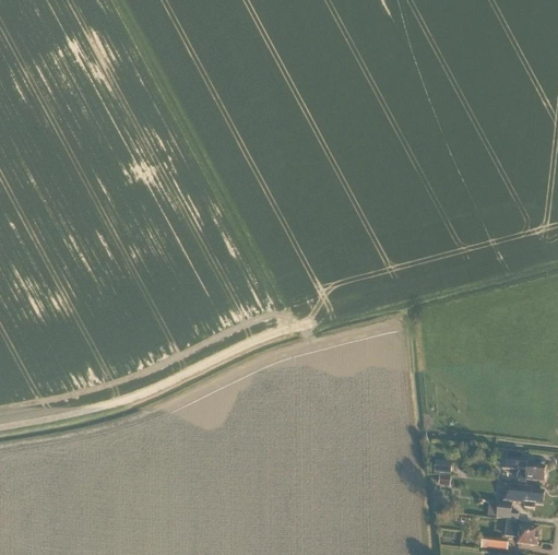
[(489,457),(490,447),(472,446),(471,456),(489,457)]
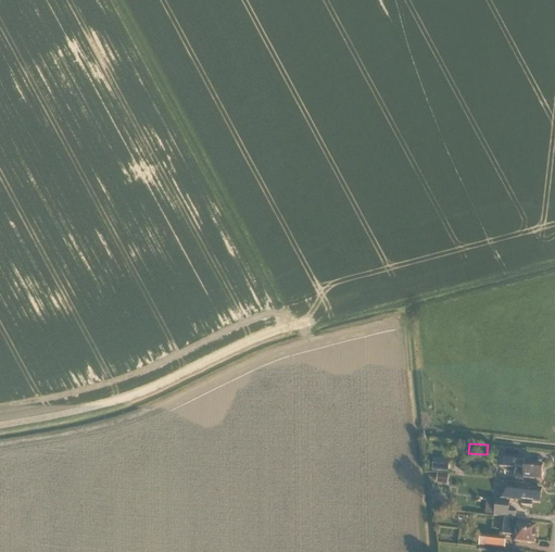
[(502,463),(516,465),(516,466),(514,468),(513,474),(515,477),(522,478),(522,475),(540,477),(542,462),(534,461),(534,460),(524,458),(524,455),(518,454),(519,447),(504,446),(502,463)]
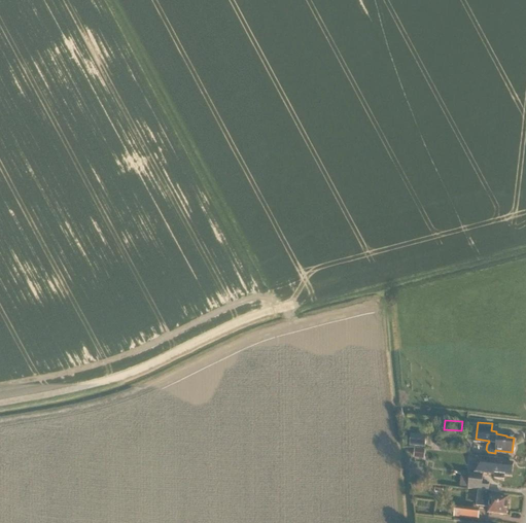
[(425,437),(410,436),(409,444),(424,445),(425,437)]
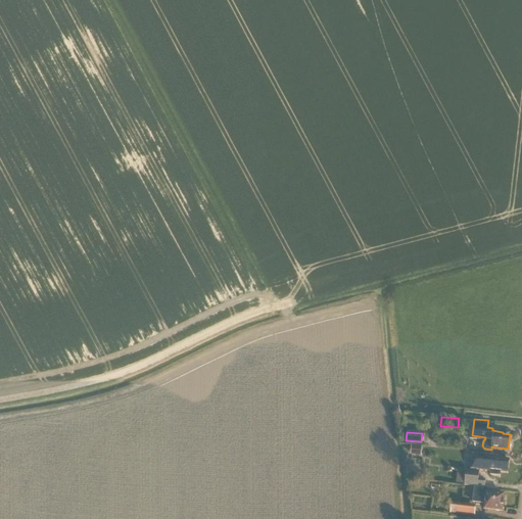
[(420,453),(421,444),(410,443),(410,452),(420,453)]
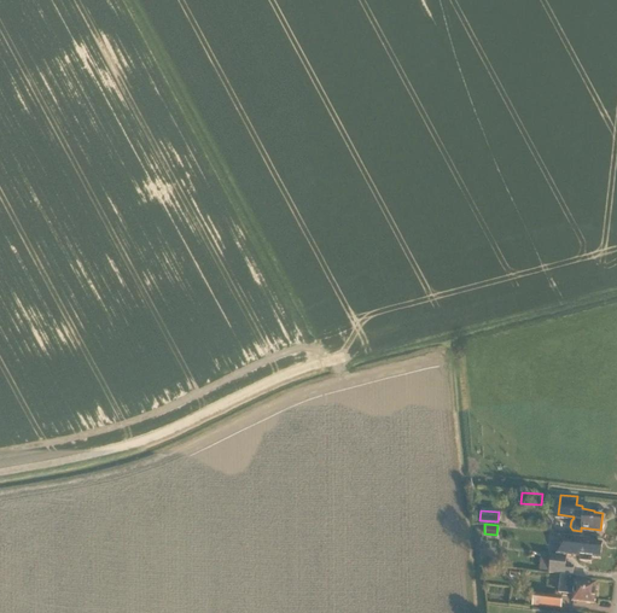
[(589,537),(559,533),(557,553),(580,555),(580,560),(591,561),(591,556),(600,558),(601,542),(588,541),(589,537)]
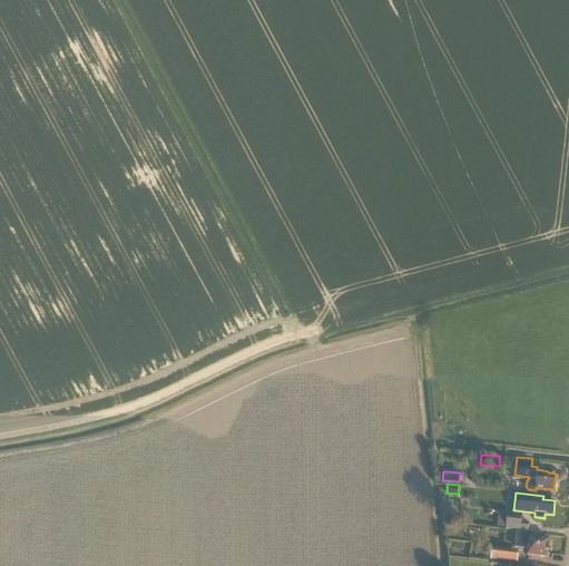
[(528,521),(520,520),(521,513),(507,510),(504,525),(528,528),(528,521)]
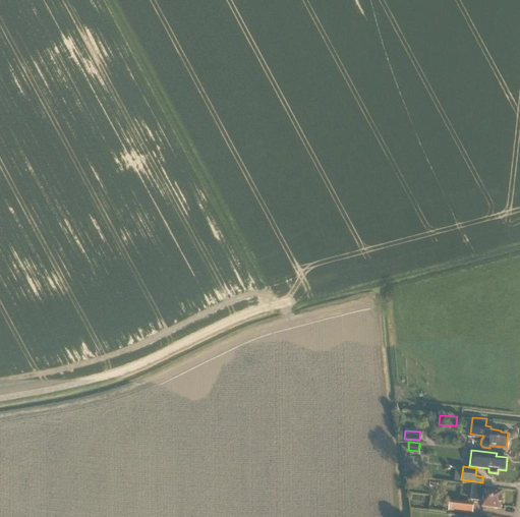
[(484,484),(472,483),(470,498),(482,499),(482,505),(500,507),(500,505),(501,504),(501,501),(500,500),(501,491),(484,489),(484,484)]
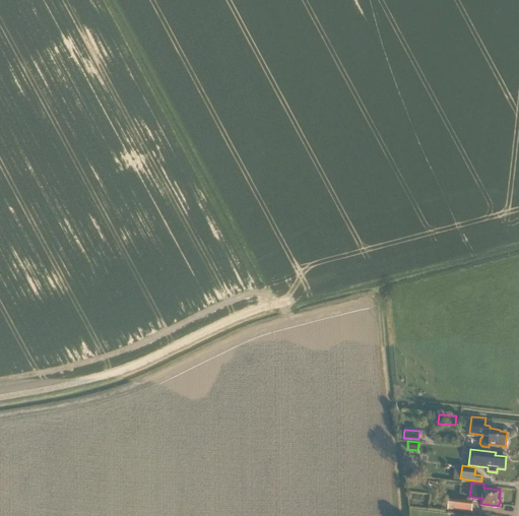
[(462,509),(463,500),(447,498),(446,508),(462,509)]
